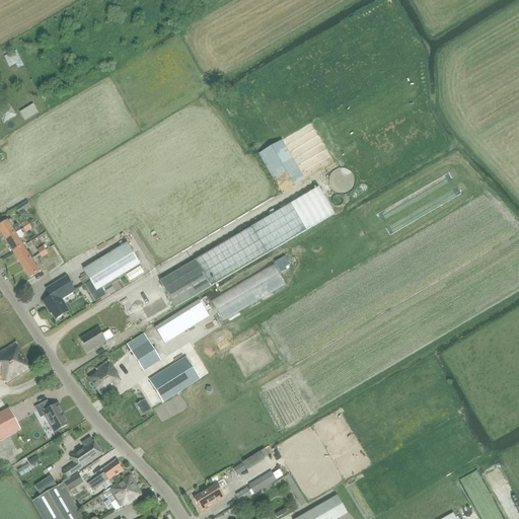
[(32,104),(19,113),(25,122),(39,113),(32,104)]
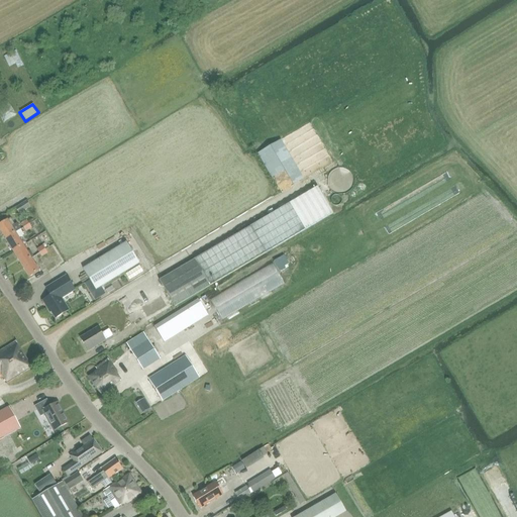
[(272,140),(256,147),(267,170),(282,163),(272,140)]
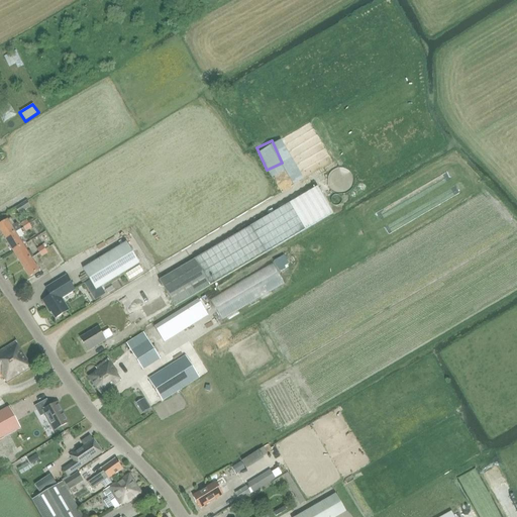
[(175,307),(267,253),(333,214),(317,187),(160,281),(175,307)]
